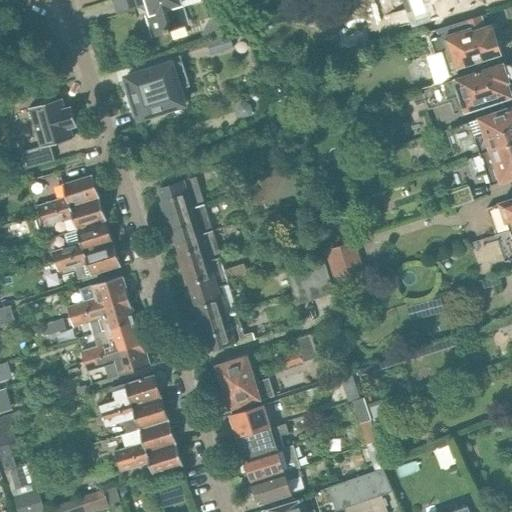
[(146,0),(150,12),(151,15),(148,20),(153,35),(165,31),(165,32),(170,31),(170,28),(187,23),(179,0),(146,0)]
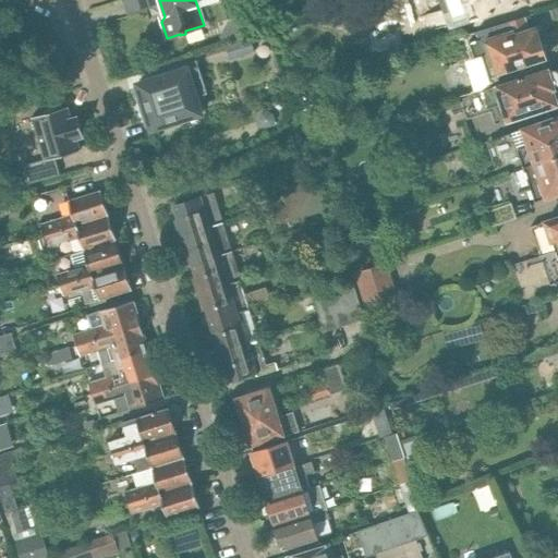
[(526,0),(461,0),(469,21),(528,1),(526,0)]
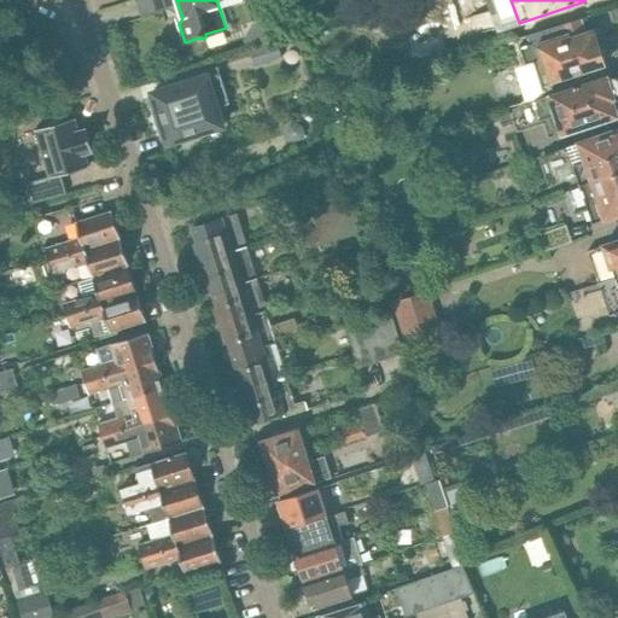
[(534,62),(544,94),(558,91),(554,80),(605,64),(594,29),(579,34),(576,25),(571,27),(569,22),(526,35),(530,44),(520,47),(525,64),(534,62)]
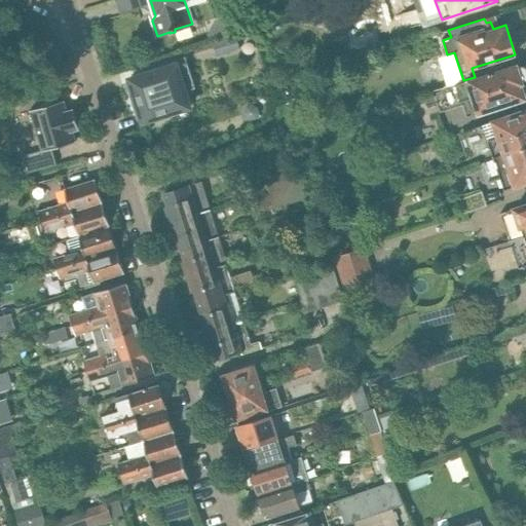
[(235,35),(214,42),(218,54),(239,47),(235,35)]
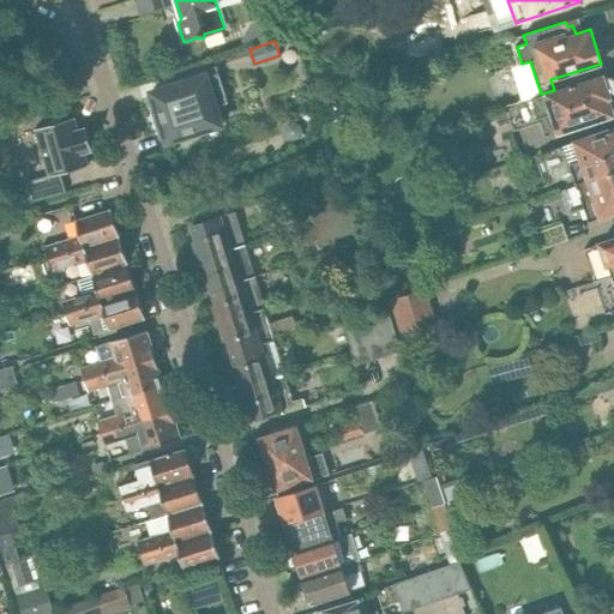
[(227,102),(216,66),(205,70),(180,77),(181,82),(151,91),(151,92),(152,97),(148,98),(152,112),(157,110),(162,126),(157,127),(161,140),(166,138),(167,143),(198,132),(199,136),(218,130),(217,126),(222,125),(216,106),(227,102)]
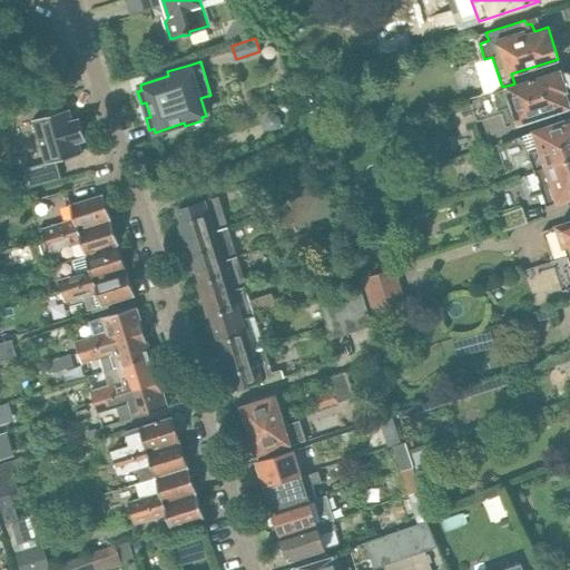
[(502,87),(494,90),(495,94),(501,111),(505,110),(510,125),(513,125),(541,115),(562,108),(569,106),(567,100),(564,92),(569,91),(568,87),(569,85),(569,74),(568,72),(562,71),(561,68),(546,74),(514,84),(502,87)]
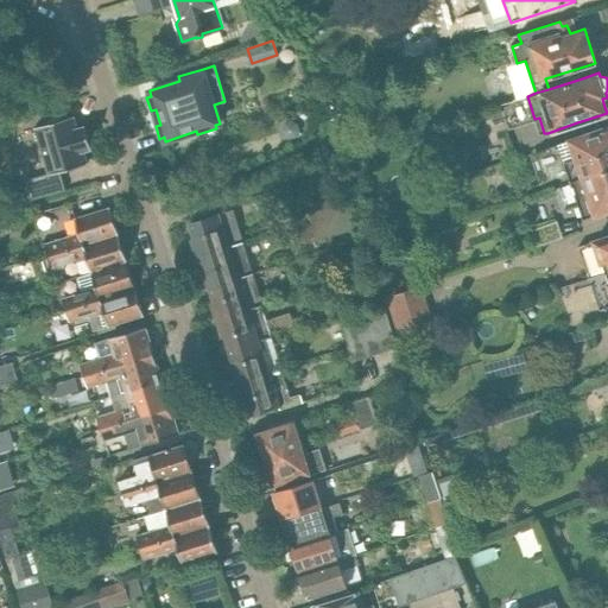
[(35,126),(49,173),(25,181),(31,200),(65,190),(59,171),(87,163),(84,152),(92,150),(89,140),(88,141),(86,133),(87,133),(84,125),(76,127),(74,115),(35,126)]
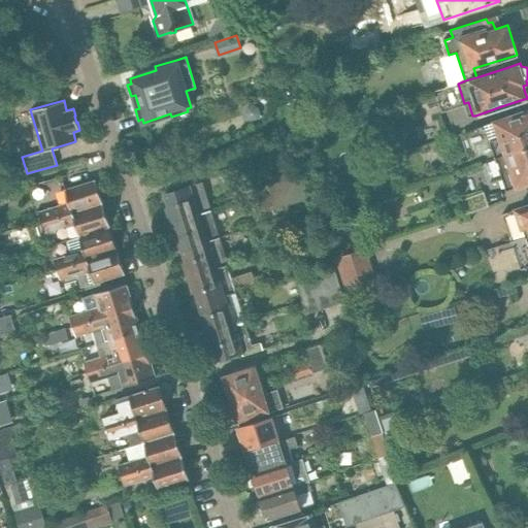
[(527,109),(485,125),(496,157),(527,145),(527,109)]
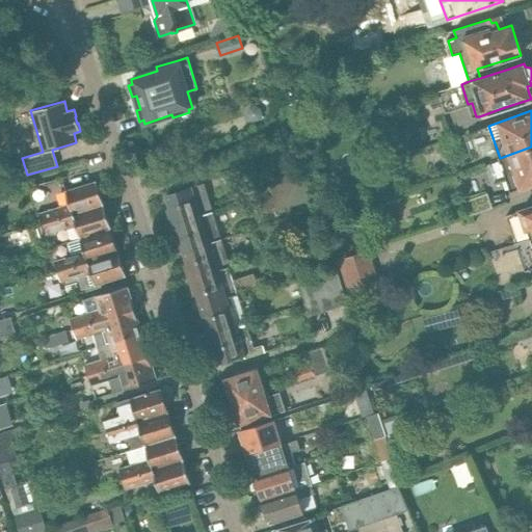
[(531,147),(500,158),(507,181),(512,179),(515,189),(531,183),(531,147)]
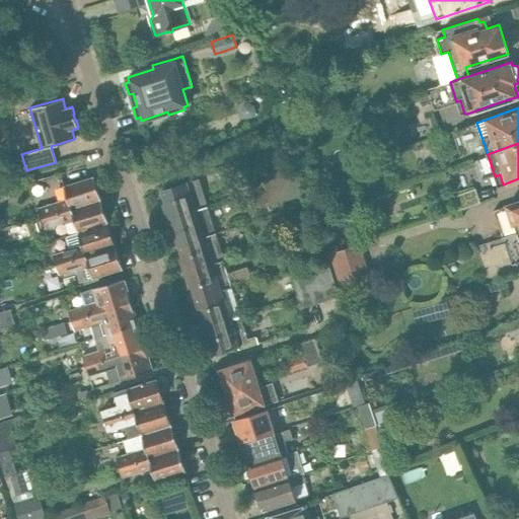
[(282,201),(294,198),(284,167),(272,170),(282,201)]
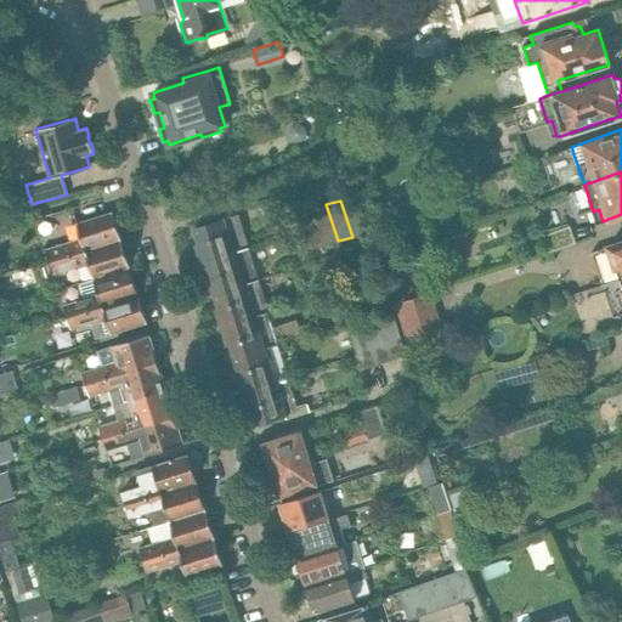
[(326,204),(312,209),(322,246),(338,241),(326,204)]
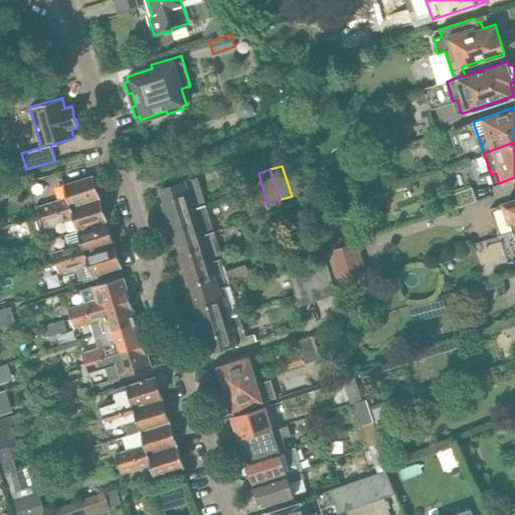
[(41,216),(100,197),(93,175),(92,175),(63,184),(67,197),(37,206),(41,216)]
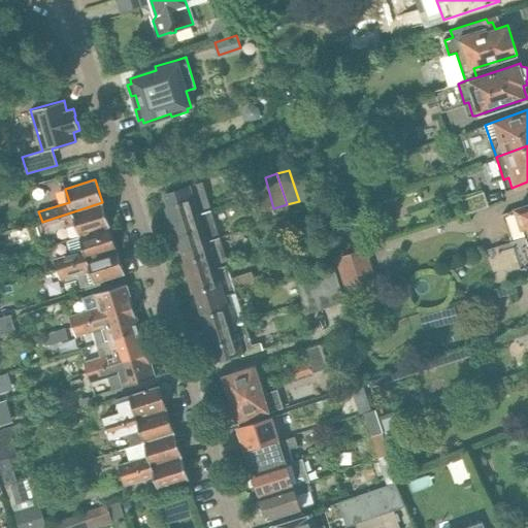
[(211,210),(202,182),(189,186),(165,193),(169,206),(166,207),(171,223),(211,210)]
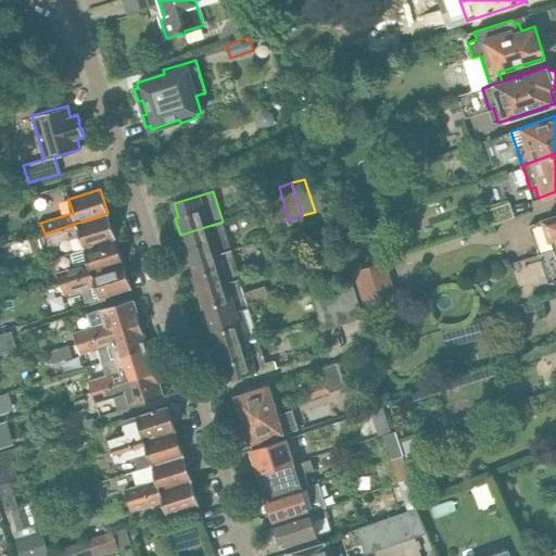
[(115,238),(108,213),(45,234),(48,244),(79,235),(84,249),(115,238)]
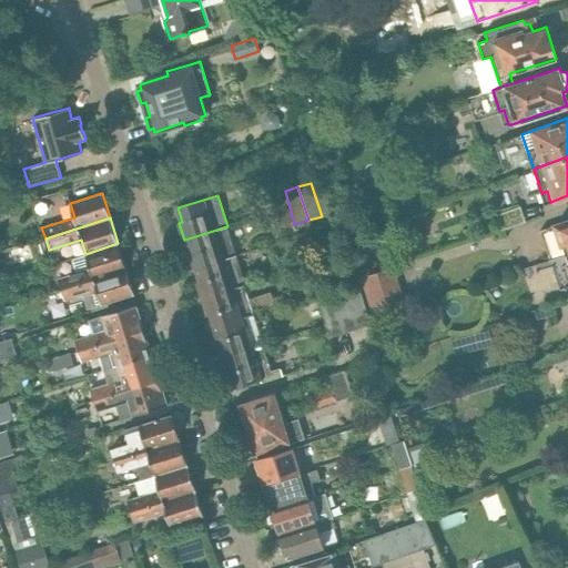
[(567,221),(546,229),(541,230),(546,243),(551,259),(567,253),(567,221)]
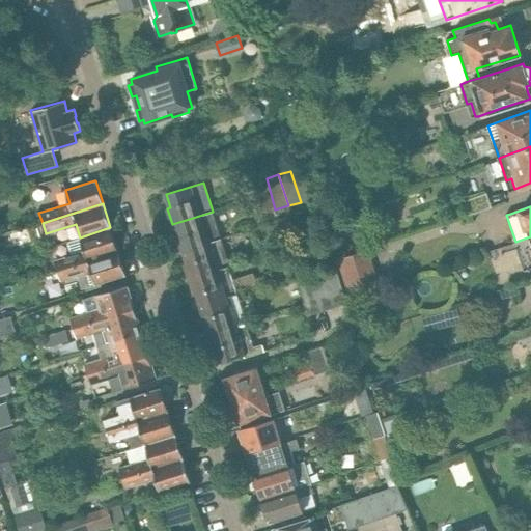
[(213,212),(172,224),(177,239),(179,238),(184,251),(207,243),(221,239),(213,212)]
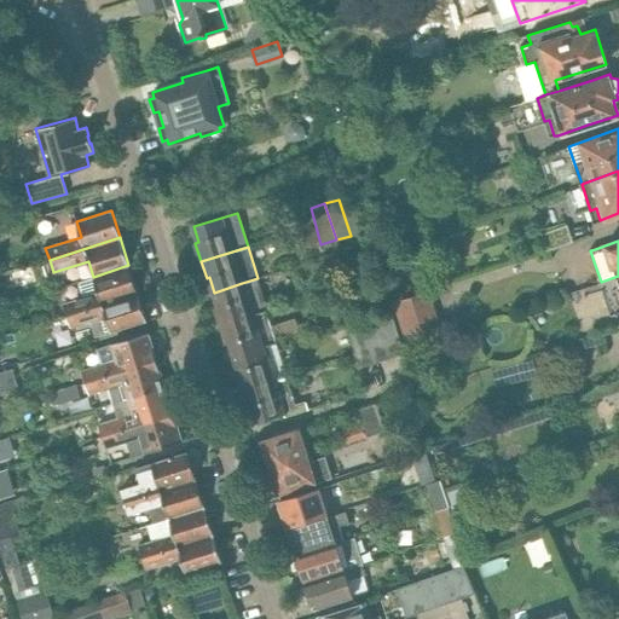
[(128,265),(93,277),(79,282),(82,296),(63,304),(67,317),(138,294),(128,265)]
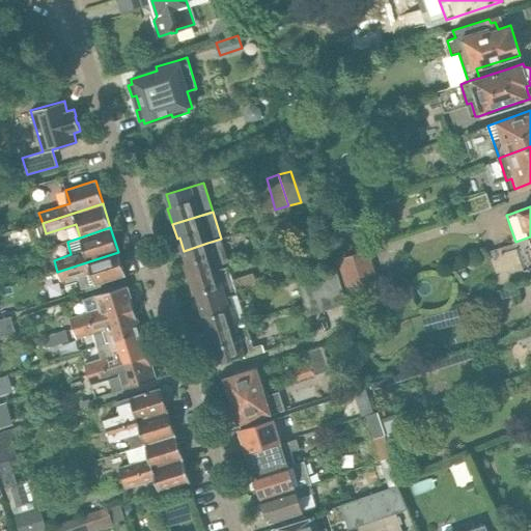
[(530,236),(515,242),(521,258),(525,271),(530,269),(530,268),(530,236)]
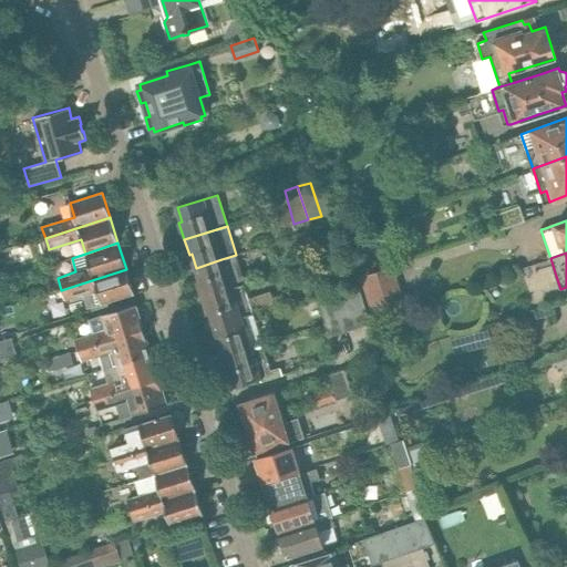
[(359,270),(354,254),(343,258),(349,274),(359,270)]
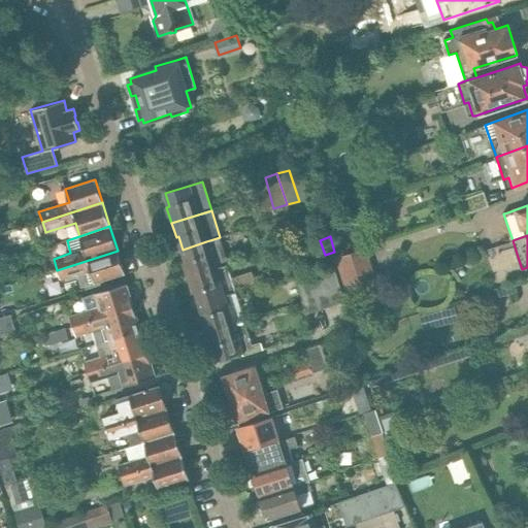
[(184,262),(189,277),(228,265),(220,237),(206,241),(183,250),(187,261),(184,262)]
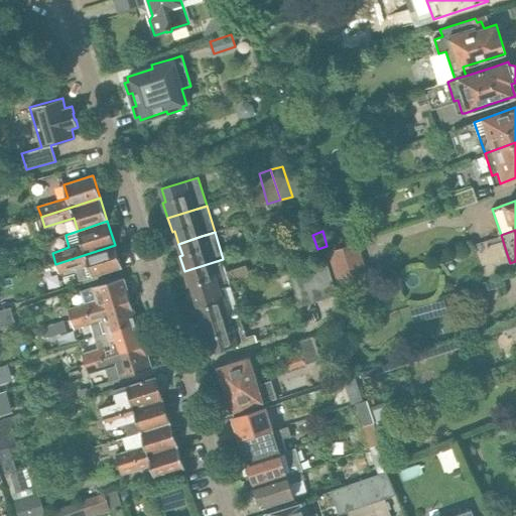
[(340,287),(369,278),(358,242),(328,251),(340,287)]
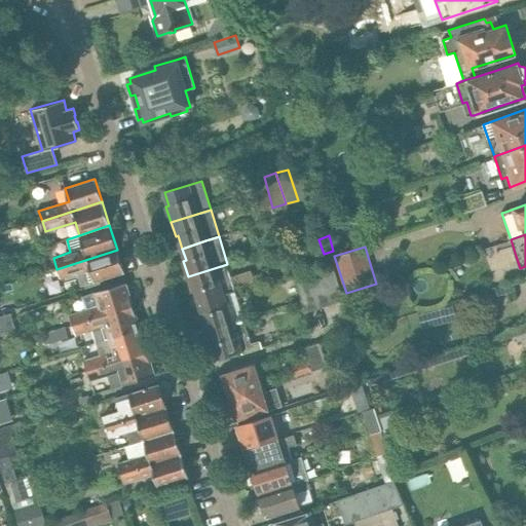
[(124,272),(117,250),(57,269),(60,278),(77,273),(81,286),(123,272),(123,273),(124,272)]
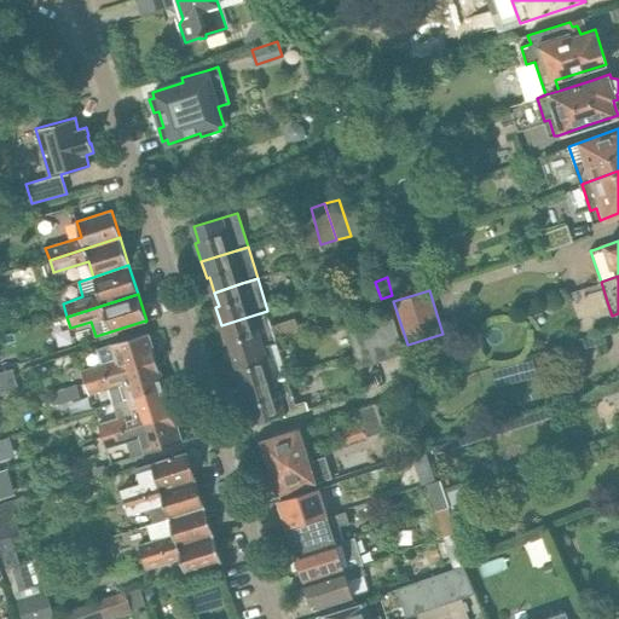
[(278,343),(267,311),(221,325),(226,342),(230,341),(235,357),(278,343)]
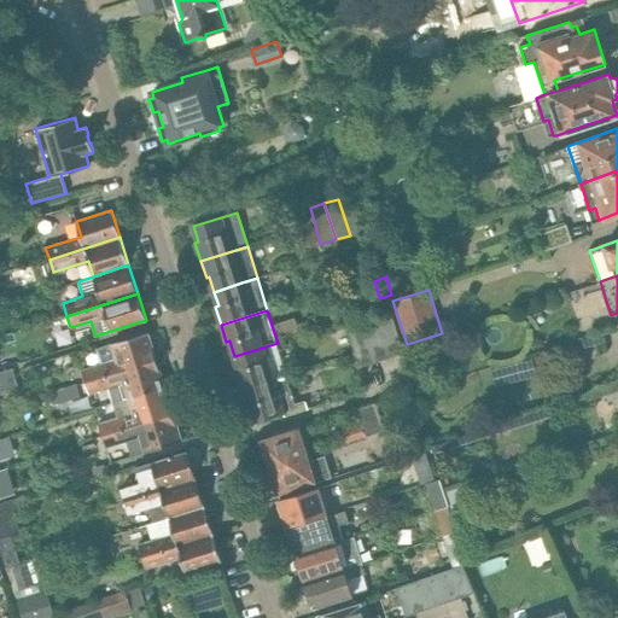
[(403,353),(391,316),(377,321),(389,359),(403,353)]
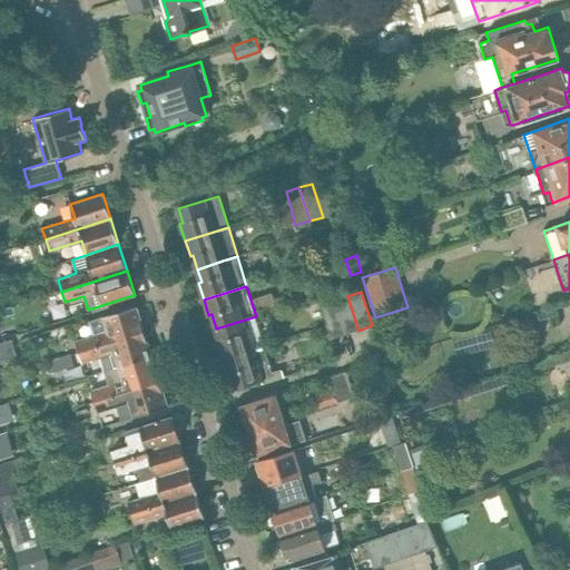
[(334,300),(345,334),(359,331),(347,296),(334,300)]
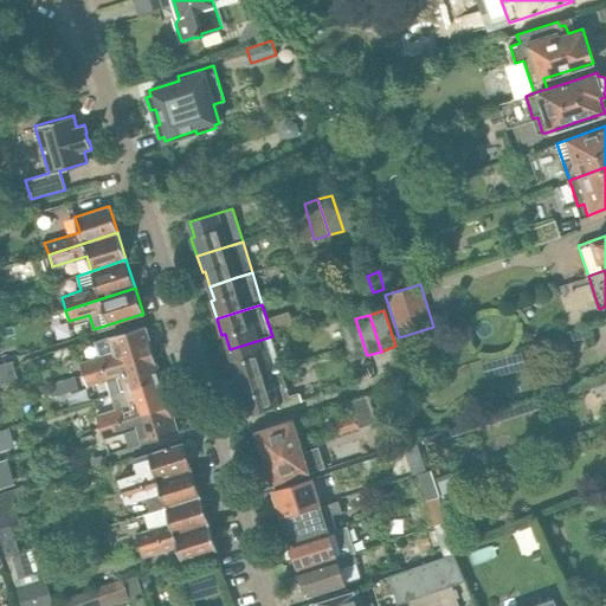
[(353,360),(367,355),(355,318),(341,323),(348,346),(343,347),(346,354),(350,353),(353,360)]
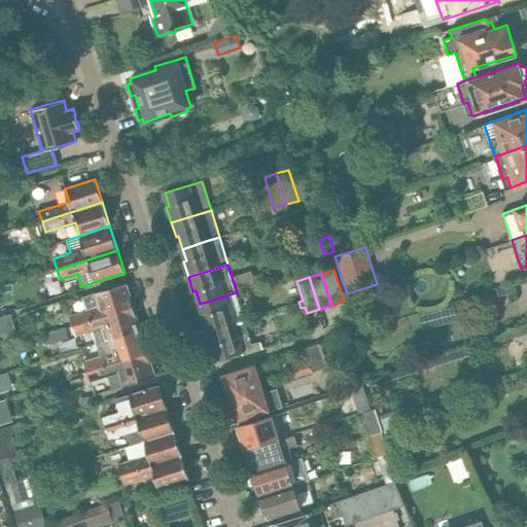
[(85,311),(69,316),(72,325),(102,315),(133,306),(126,283),(81,296),(85,311)]
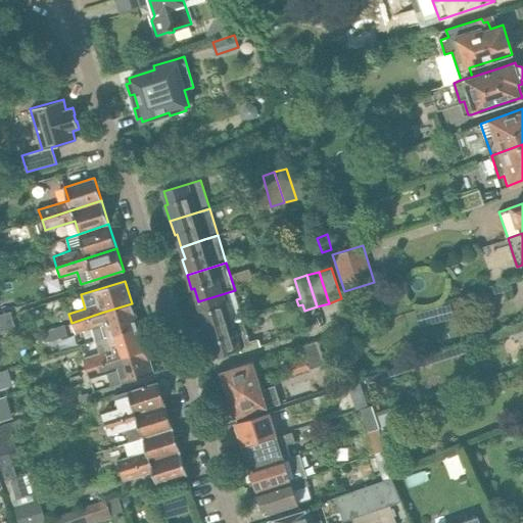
[(231,321),(242,318),(241,317),(243,317),(235,290),(198,301),(202,314),(199,314),(204,330),(231,321)]
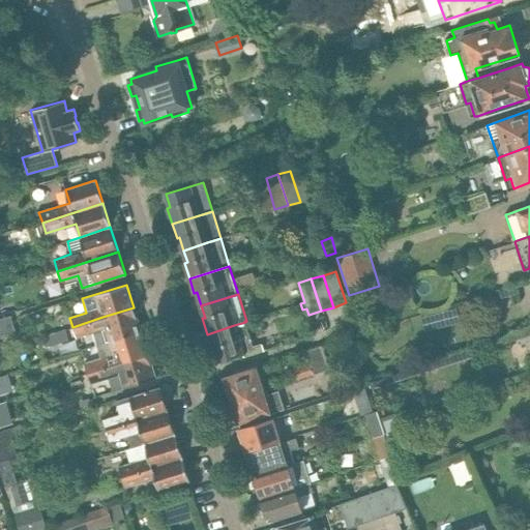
[(141,331),(134,307),(102,317),(72,327),(77,337),(93,332),(97,346),(141,331)]
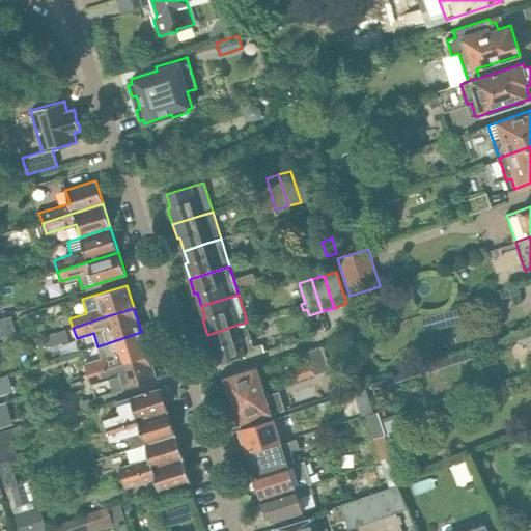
[(10,316),(4,317),(0,318),(0,336),(15,332),(10,316)]
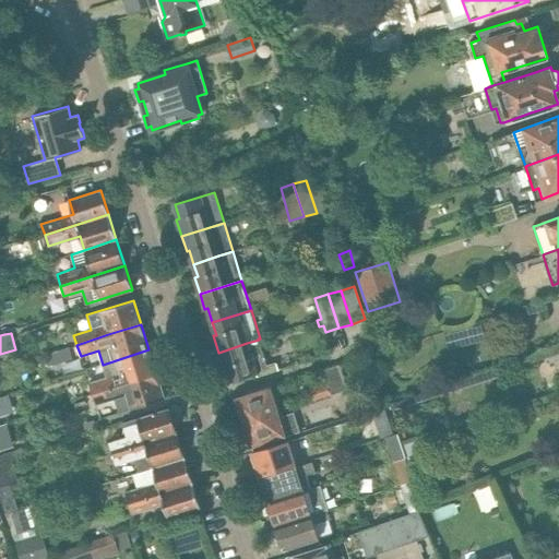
[(247,343),(218,353),(227,381),(256,372),(268,368),(259,340),(247,343)]
